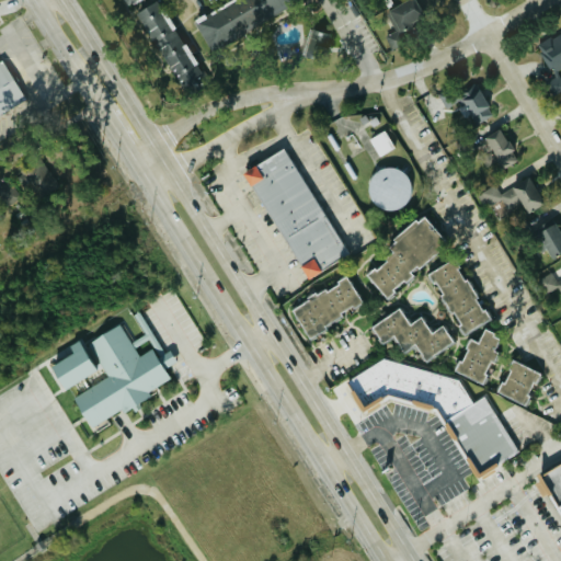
[(159,0),(137,12),(175,88),(198,76),(159,0)]
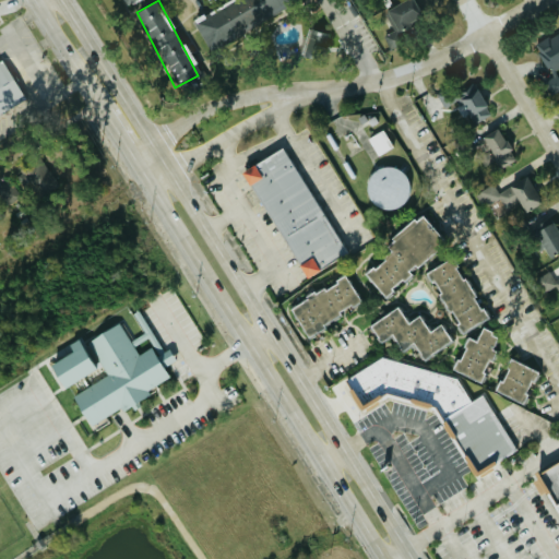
[(209,50),(302,0),(234,0),(193,22),(209,50)]
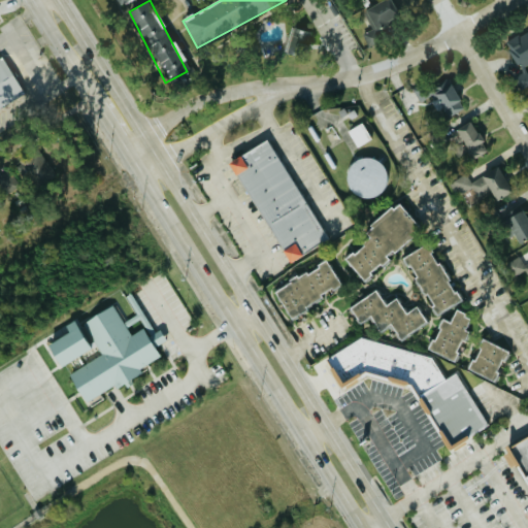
[(382,0),(363,9),(373,30),(364,34),(368,43),(383,36),(377,26),(398,17),(390,0),(382,0)]
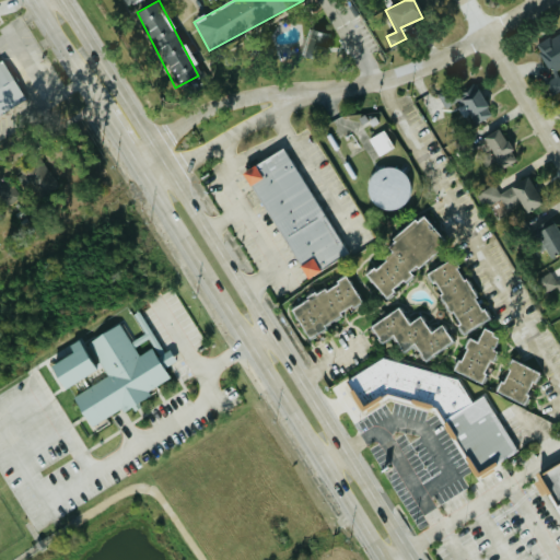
[(331,34),(310,27),(302,54),(315,58),(317,49),(325,53),(331,34)]
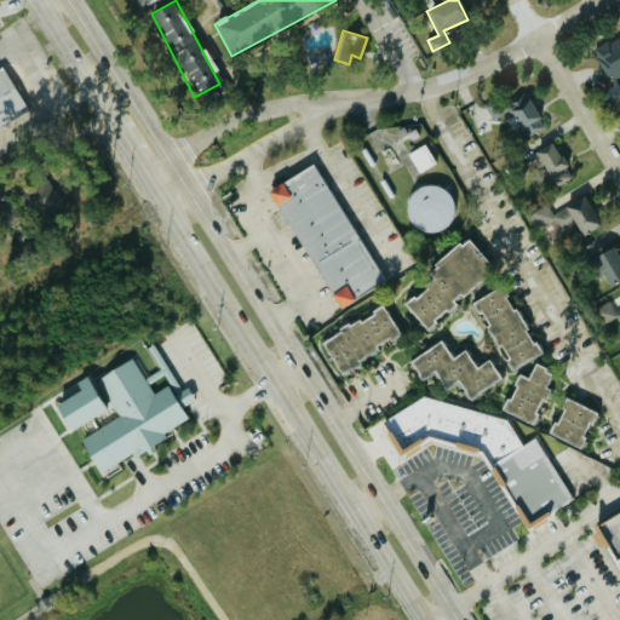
[(619,35),(597,47),(610,74),(619,68),(619,35)]
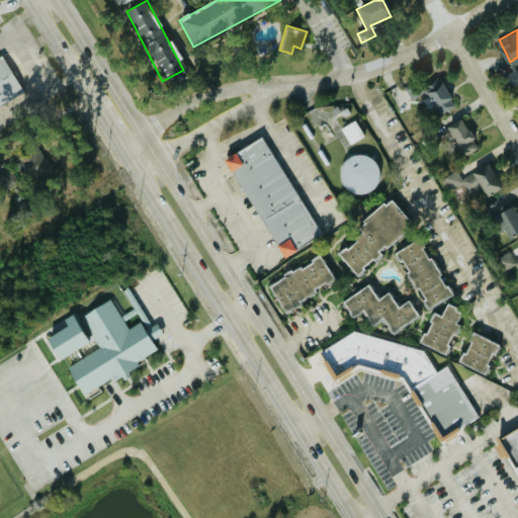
[(0,105),(23,91),(1,56),(0,56),(0,105)]
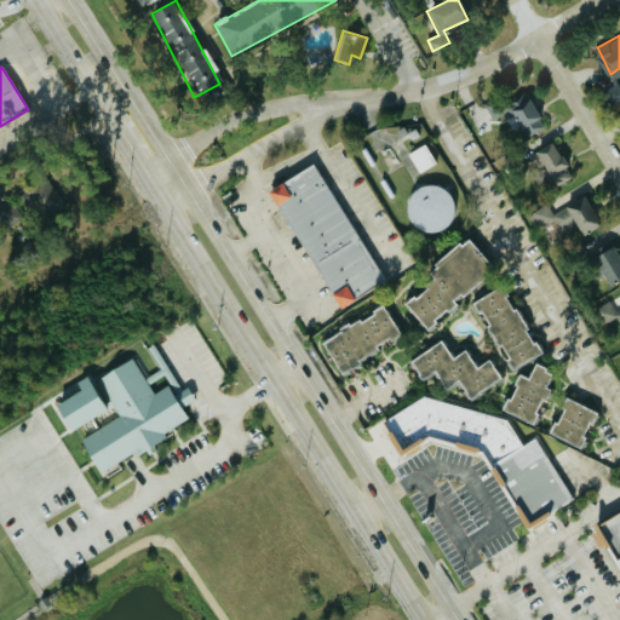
[(522,141),(545,127),(526,91),(489,110),(494,120),(507,113),(522,141)]
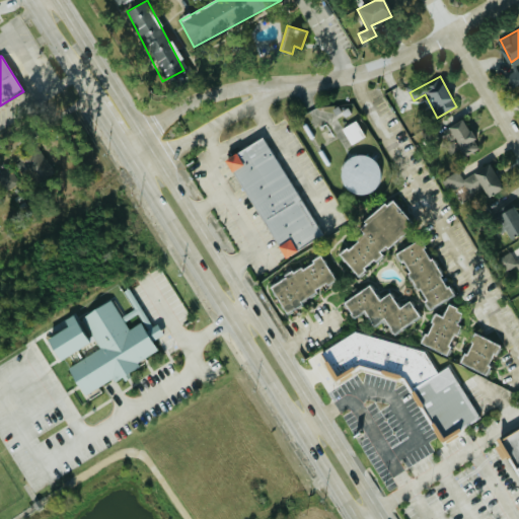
[(477,145),(462,118),(448,126),(463,153),(477,145)]
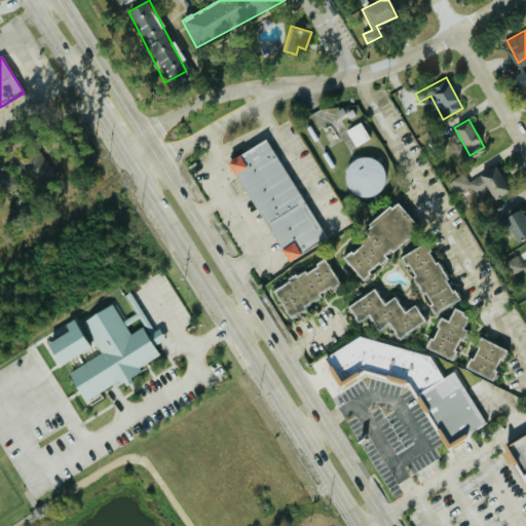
[(347,129),(355,147),(371,140),(362,122),(347,129)]
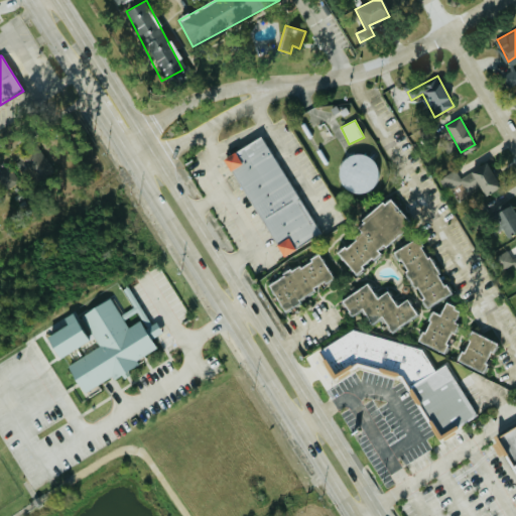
[(265,134),(226,154),(278,256),(317,236),(265,134)]
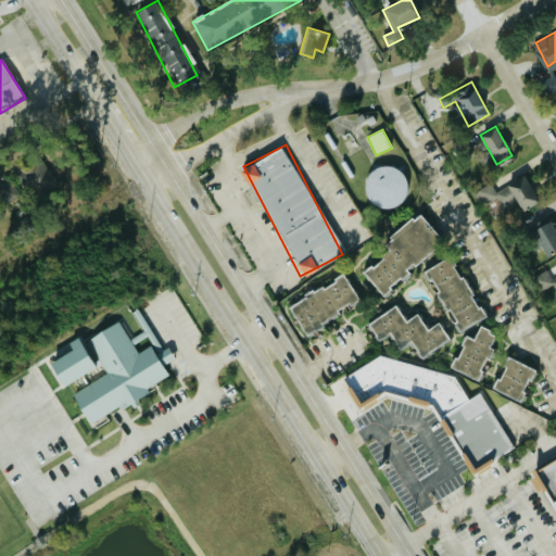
[(36,158),(20,175),(43,198),(60,180),(36,158)]
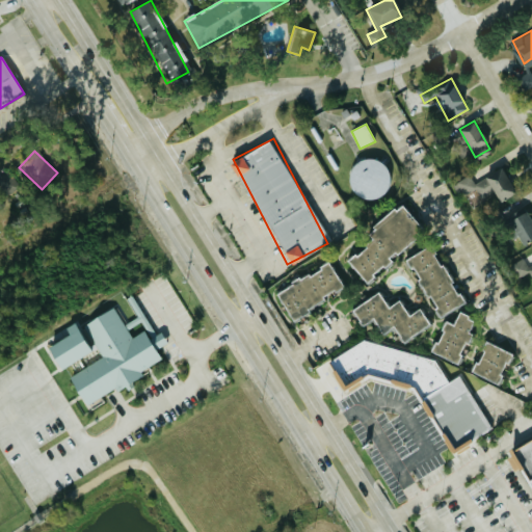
[(472,206),(496,194),(499,201),(515,192),(504,168),(474,182),(471,176),(459,181),(472,206)]
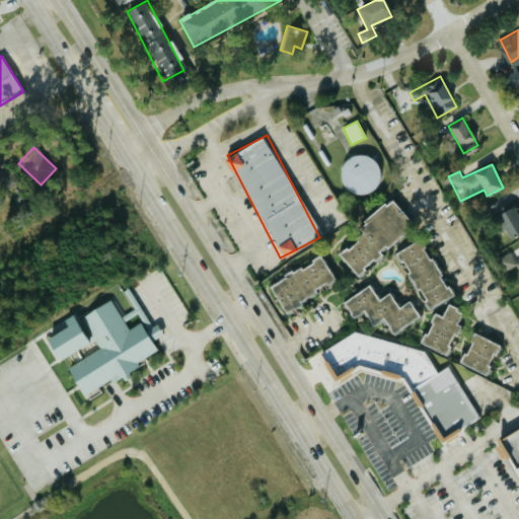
[(17,183),(15,172),(5,174),(6,186),(17,183)]
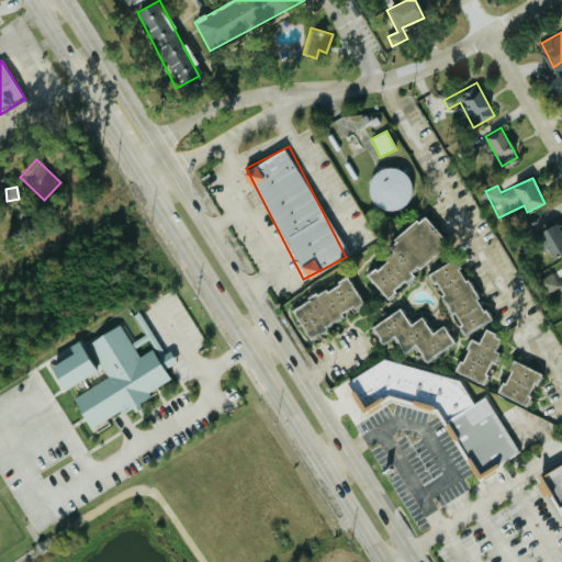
[(367,276),(385,296),(447,244),(423,214),(386,245),(393,253),(367,276)]
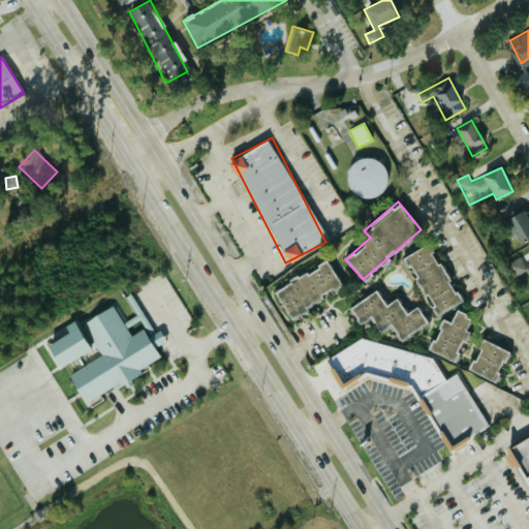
[(459,302),(428,244),(405,256),(436,314),(459,302)]
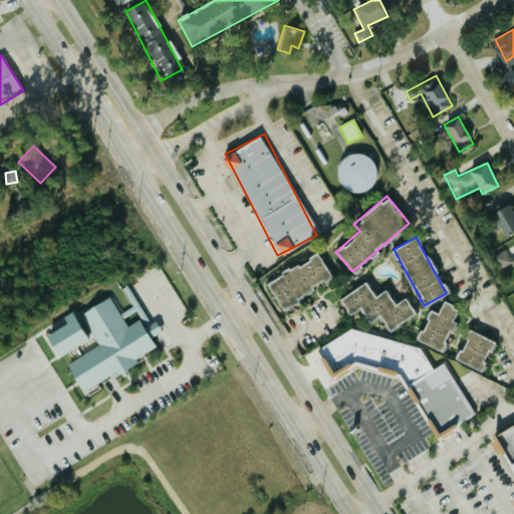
[(494,255),(501,269),(513,263),(506,249),(494,255)]
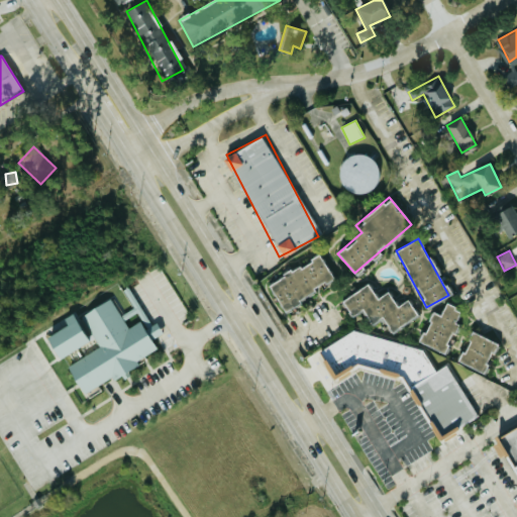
[(269,285),(282,308),(333,279),(319,255),(269,285)]
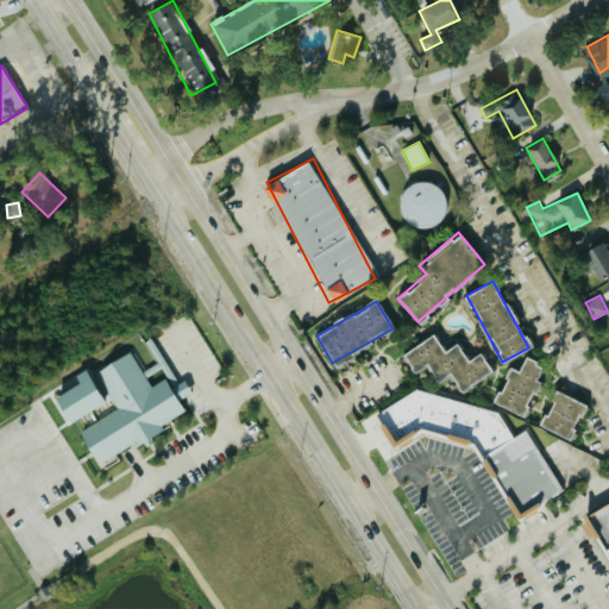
[(491,372),(481,352),(466,360),(457,343),(443,351),(434,334),(402,352),(413,371),(427,364),(437,381),(451,372),(460,389),(491,372)]
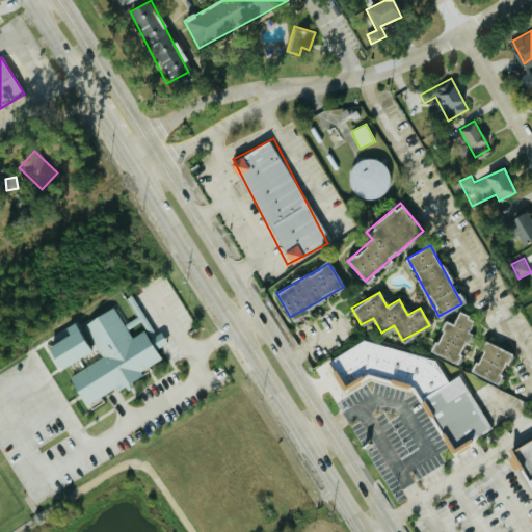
[(69,375),(84,406),(130,382),(143,375),(141,371),(162,361),(156,349),(163,345),(142,306),(136,310),(139,316),(124,325),(114,308),(84,324),(102,357),(69,375)]
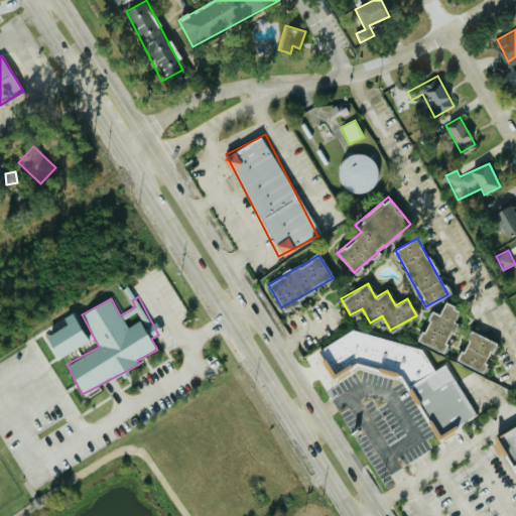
[(418,341),(440,351),(460,309),(444,302),(439,314),(431,311),(418,341)]
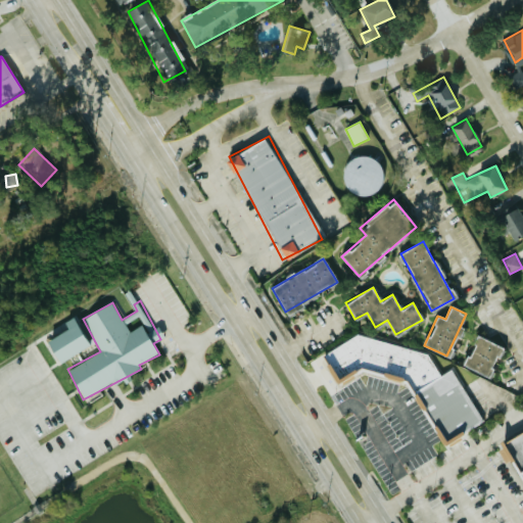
[(45,339),(56,363),(87,348),(73,317),(63,322),(66,329),(45,339)]
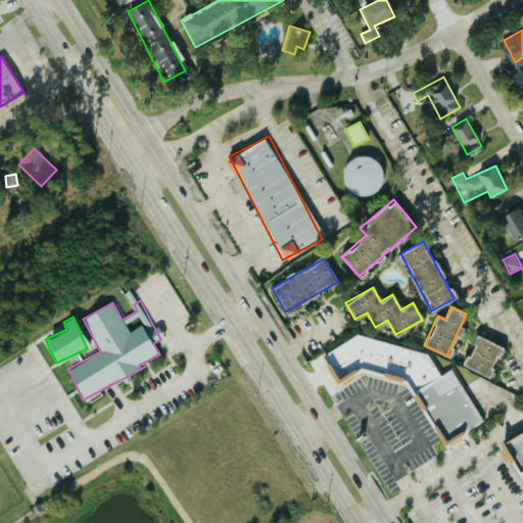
[(429,353),(359,334),(320,354),(335,382),(361,369),(410,382),(442,443),(482,421),(454,368),(440,375),(429,353)]
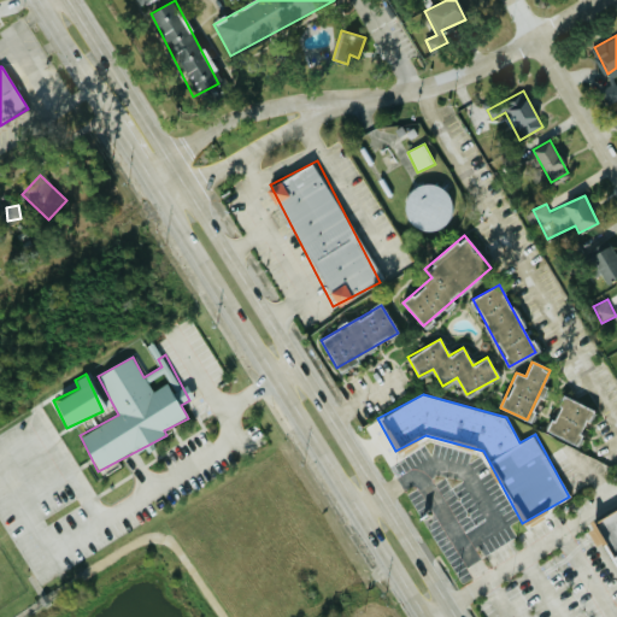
[(547,432),(576,444),(592,409),(563,397),(547,432)]
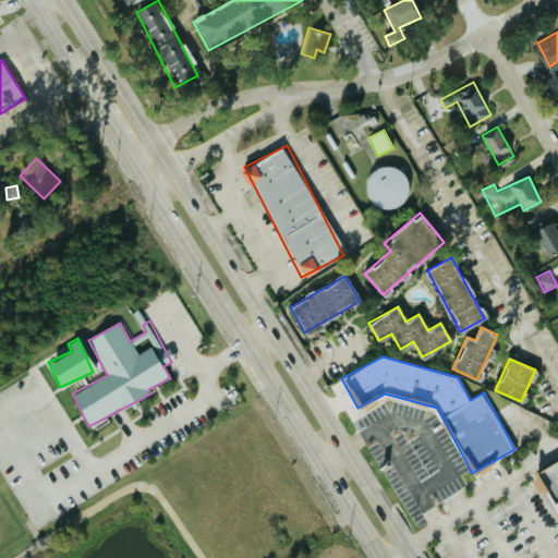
[(557,460),(536,472),(557,512),(557,460)]
